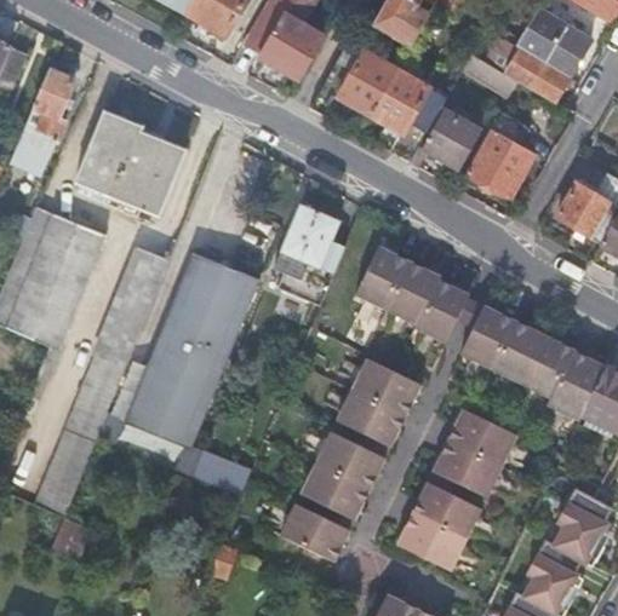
[(160,0),(182,11),(188,0),(160,0)]
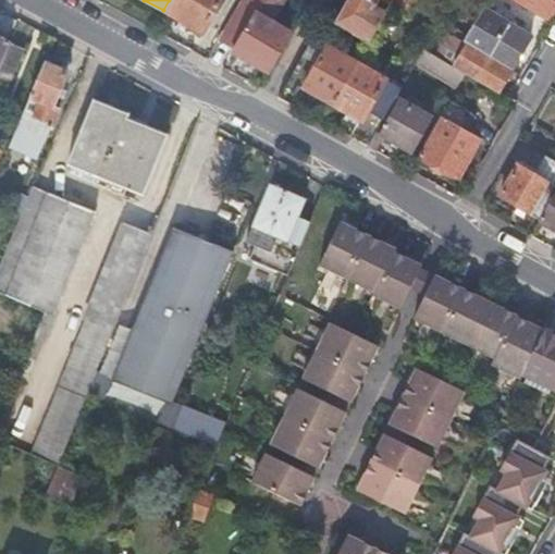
[(169,0),(163,10),(202,33),(220,0),(169,0)]
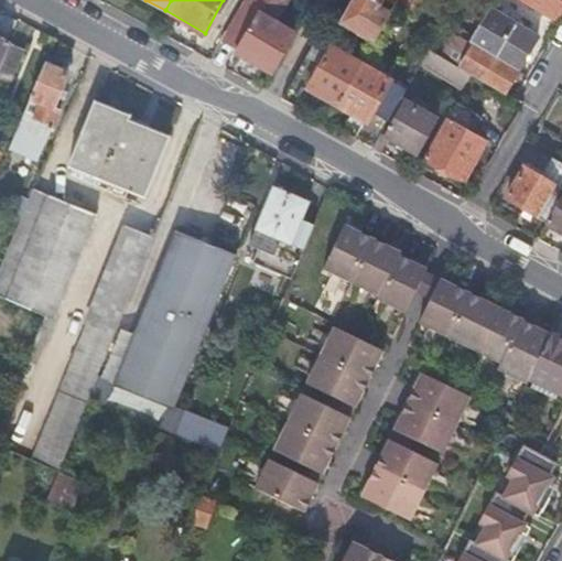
[(242,0),(219,40),(237,50),(235,53),(271,74),(294,32),(276,22),(287,0),(242,0)]
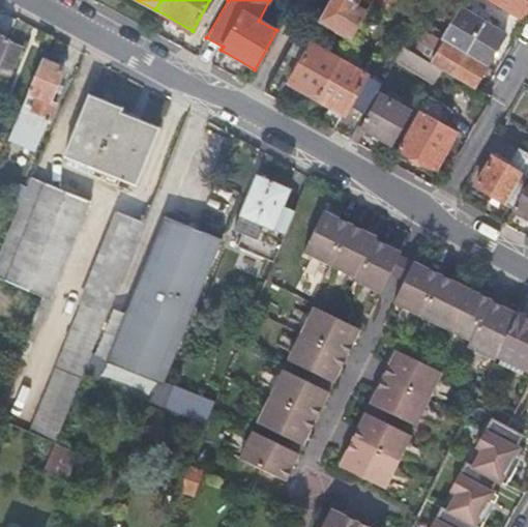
[(329,0),(318,22),(348,40),(364,11),(353,5),(356,0),(363,0),(361,3),(368,6),(371,0),(329,0)]
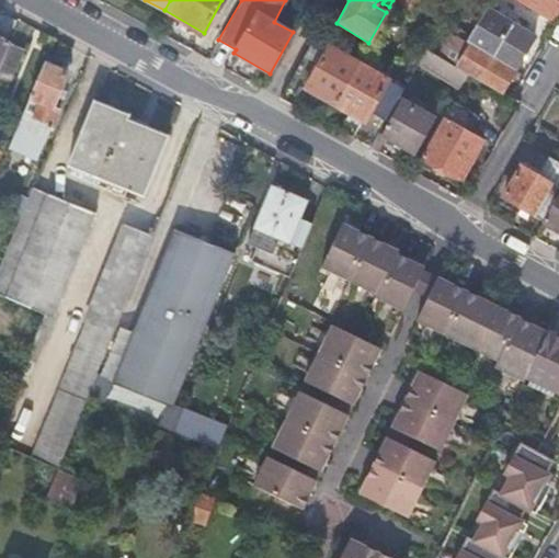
[(392,0),(408,9),(412,0),(392,0)]
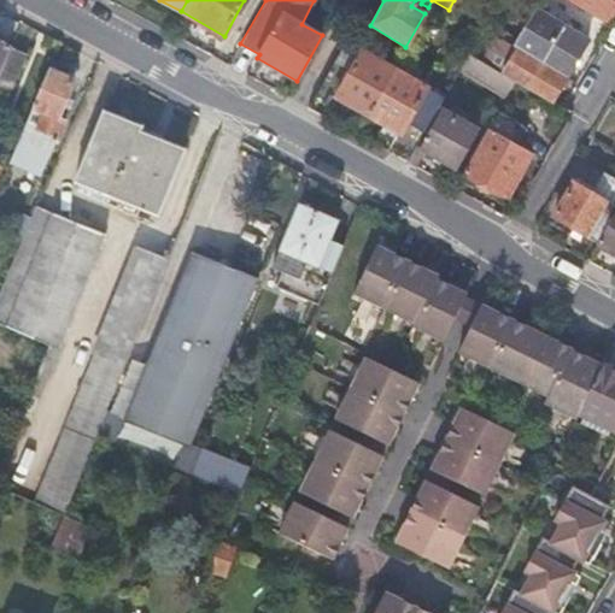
[(614,0),(584,0),(581,4),(611,21),(614,13),(614,0)]
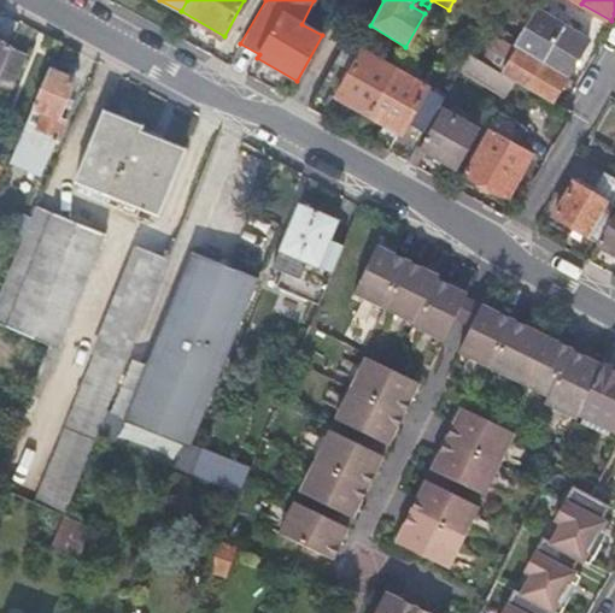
[(513,78),(550,100),(586,39),(552,19),(529,62),(516,53),(504,74),(513,78)]
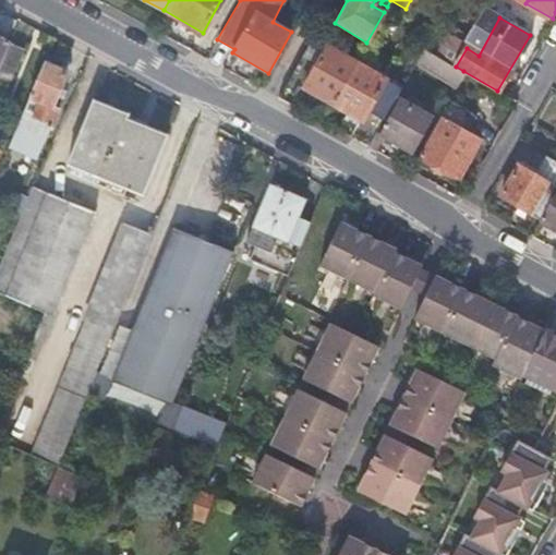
[(454,47),(431,33),(422,47),(444,60),(446,61),(454,47)]
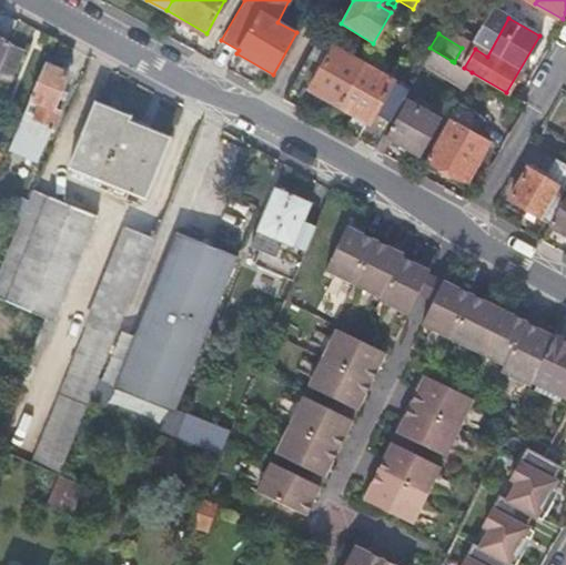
[(0,66),(10,43),(0,39),(0,66)]
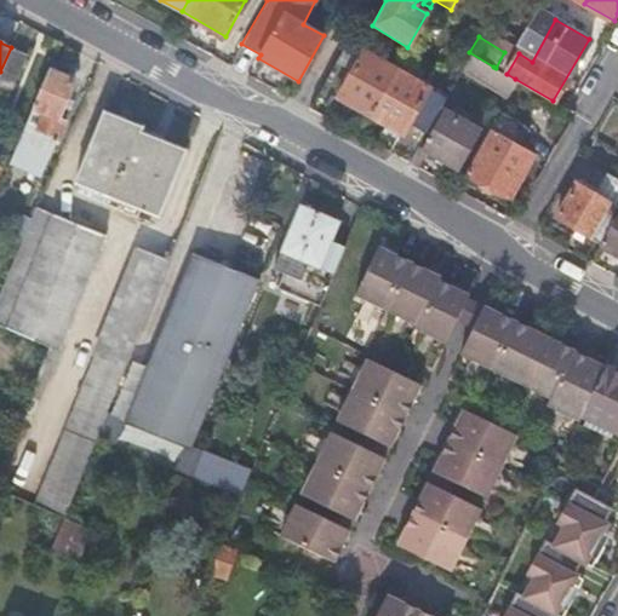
[(339,97),(370,115),(395,70),(345,42),(308,108),(326,119),(339,97)]
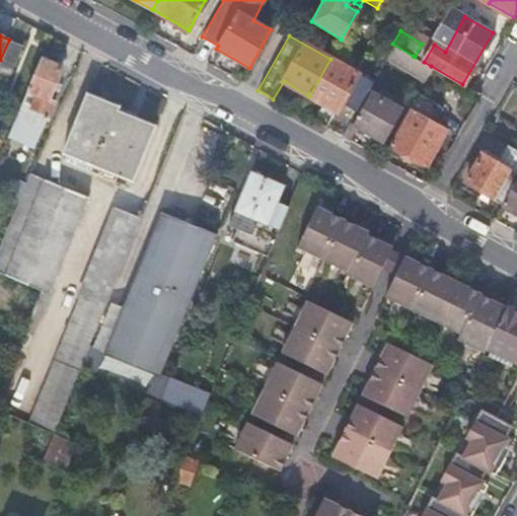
[(21,45),(9,40),(0,60),(0,79),(5,82),(21,45)]
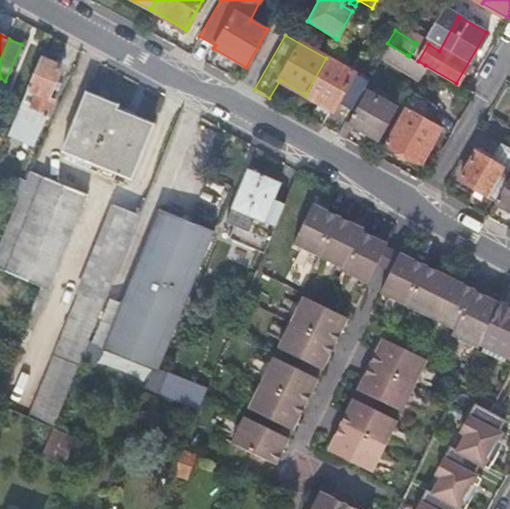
[(407,55),(387,43),(380,55),(400,67),(407,55)]
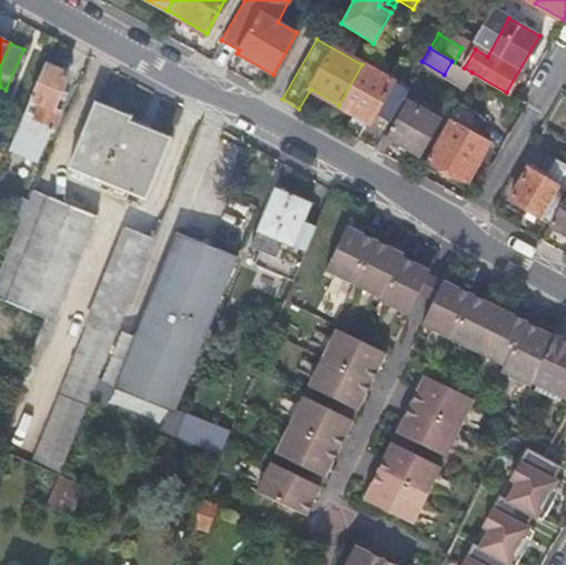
[(454,62),(452,61),(444,74),(464,86),(472,72),(464,68),(454,62)]
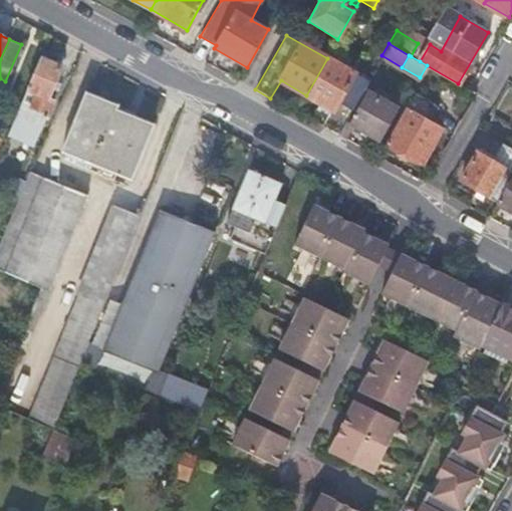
[(14,117),(8,133),(34,145),(53,98),(47,96),(61,66),(40,57),(27,87),(24,95),(14,117)]
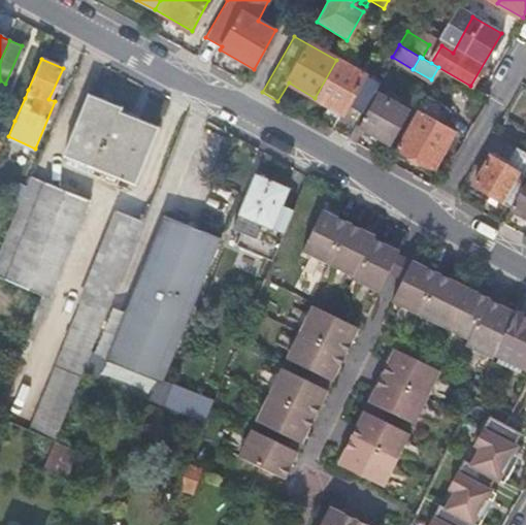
[(336,60),(315,98),(341,113),(331,130),(347,138),(355,124),(377,83),(336,60)]
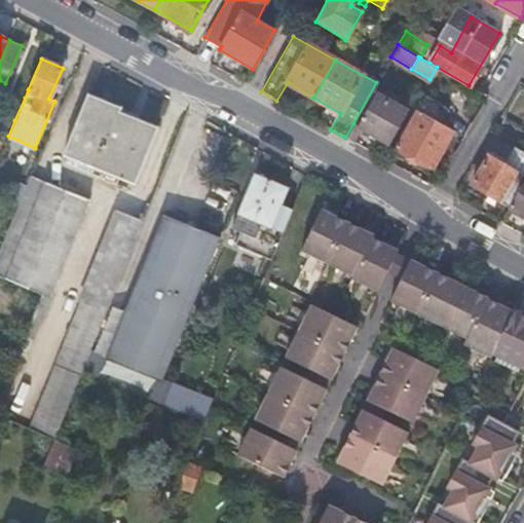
[(118,110),(120,106),(87,92),(63,154),(134,183),(156,125),(136,117),(118,110)]
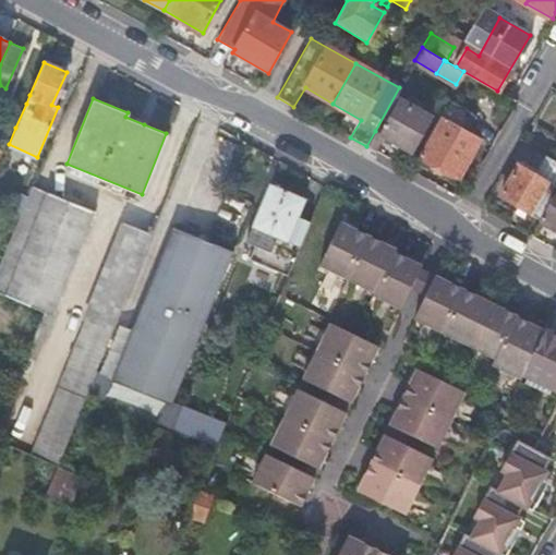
[(383,135),(412,152),(432,118),(398,98),(378,133),(383,135)]
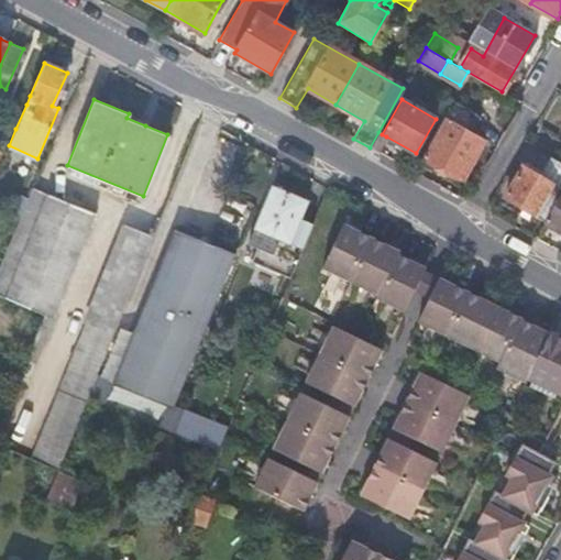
[(477,116),(451,101),(442,118),(444,119),(422,157),(461,178),(483,141),(469,132),(477,116)]
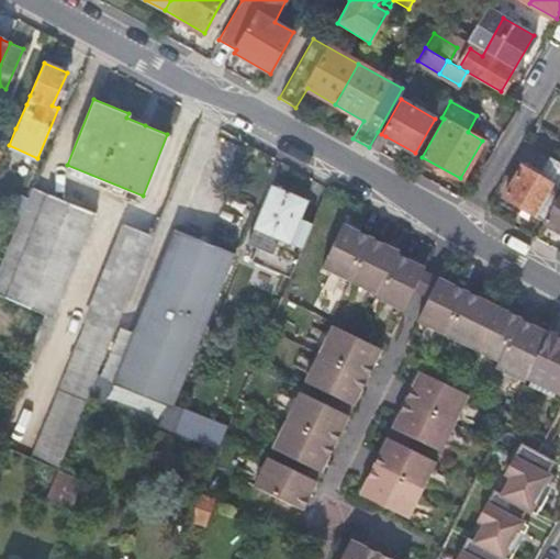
[(147,121),(129,113),(126,118),(145,125),(147,121)]
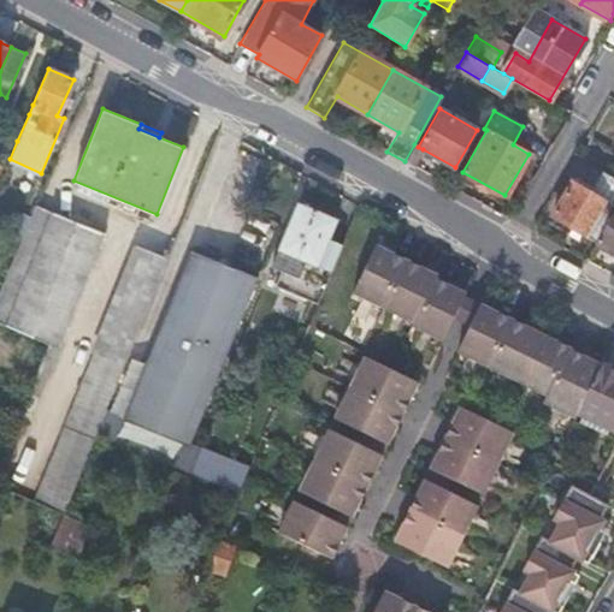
[(418,147),(414,144),(405,161),(413,166),(423,149),(418,147)]
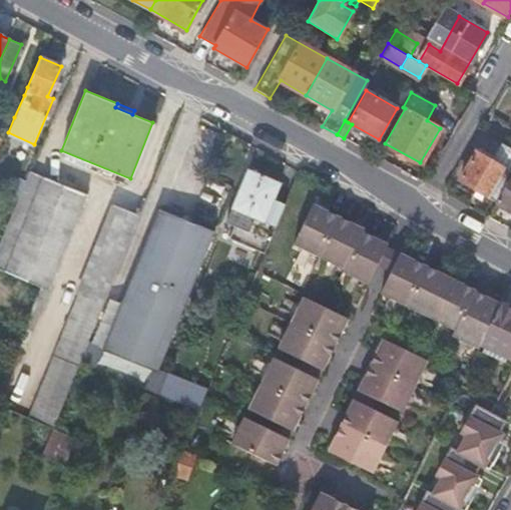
[(459,179),(495,201),(510,175),(510,150),(501,144),(490,161),(476,152),(459,179)]
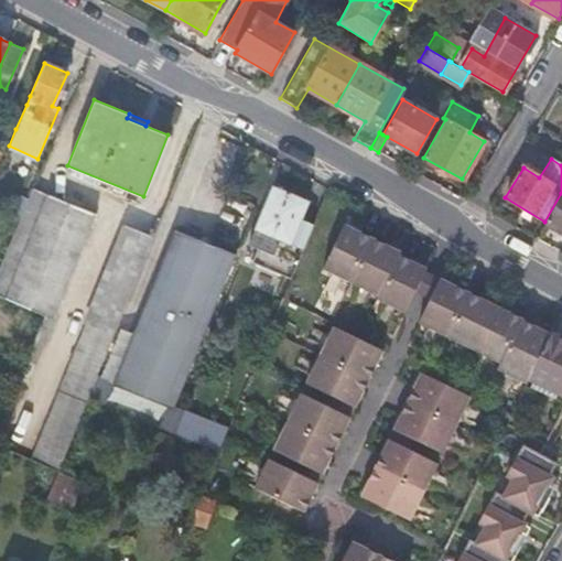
[(290,278),(312,225),(299,219),(306,202),(272,185),(255,228),(248,244),(257,248),(251,261),(290,278)]
